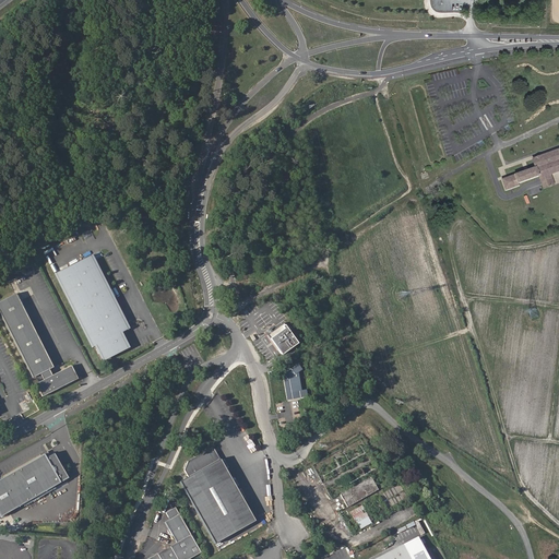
[(538,167),(504,179),(509,192),(522,187),(521,183),(539,177),(539,180),(544,191),(557,187),(552,175),(558,171),(558,151),(535,159),(538,167)]
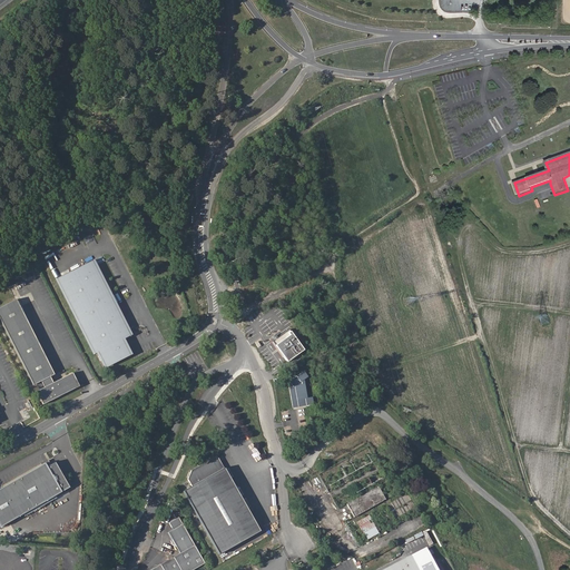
[(69,272),(51,281),(89,355),(91,354),(92,353),(99,366),(119,356),(117,352),(121,350),(117,342),(119,341),(126,337),(116,318),(88,262),(69,272)]
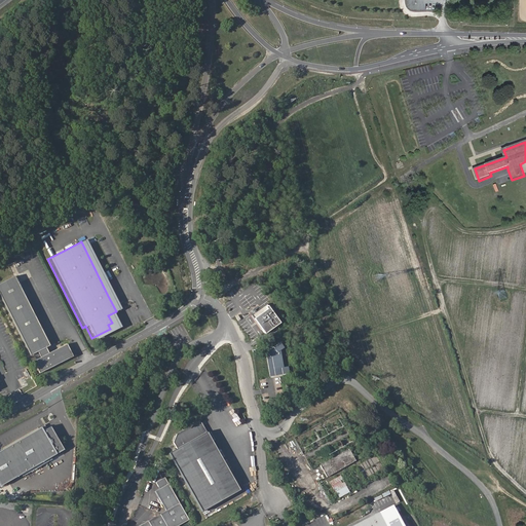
[(11,275),(0,280),(0,303),(27,354),(33,351),(36,357),(29,360),(35,373),(68,355),(63,343),(44,352),(42,346),(44,345),(11,275)]
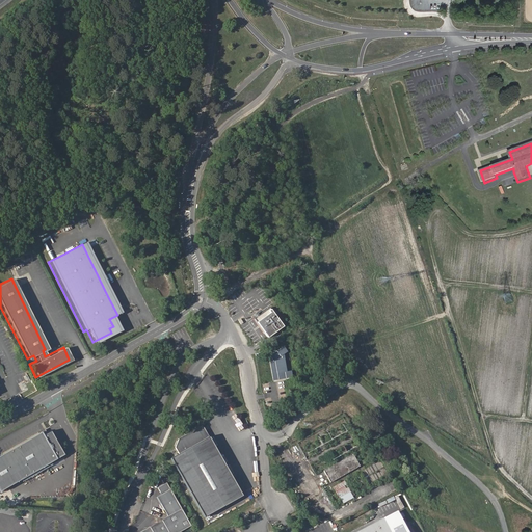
[(266,298),(246,312),(256,325),(267,341),(286,326),(266,298)]
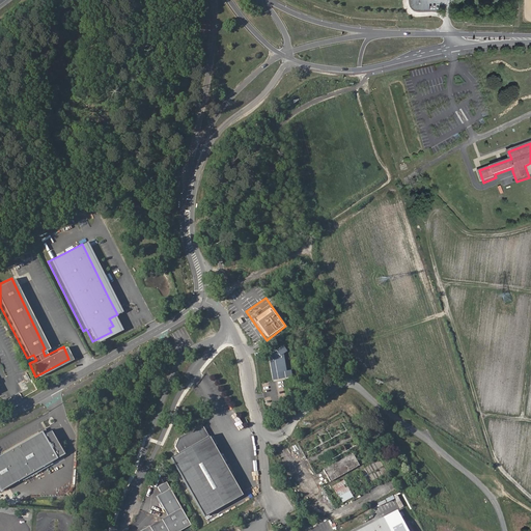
[(92,341),(86,329),(85,330),(92,344),(118,332),(111,317),(109,318),(113,326),(109,328),(111,332),(92,341)]
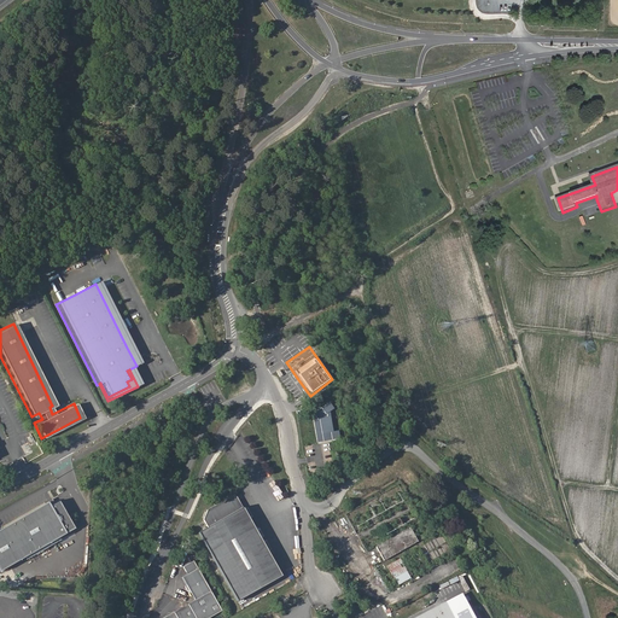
[(334,409),(330,402),(314,414),(319,442),(340,437),(339,430),(333,431),(330,412),(334,409)]
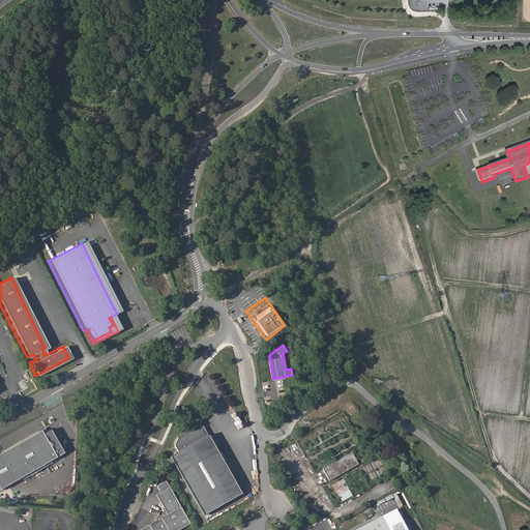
[(172,457),(204,516),(243,494),(203,423),(178,439),(175,445),(179,452),(172,457)]
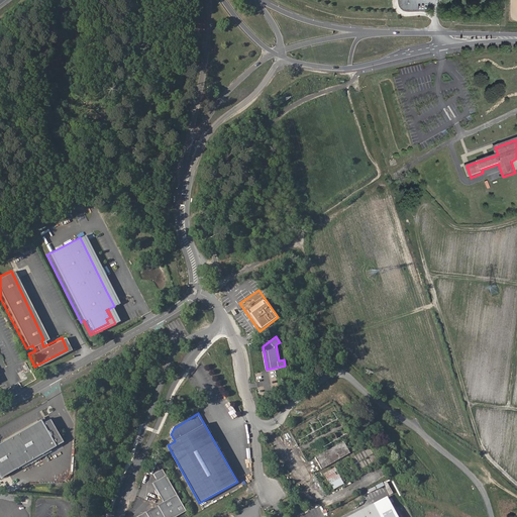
[(36,420),(0,441),(0,477),(60,441),(46,419),(38,423),(36,420)]
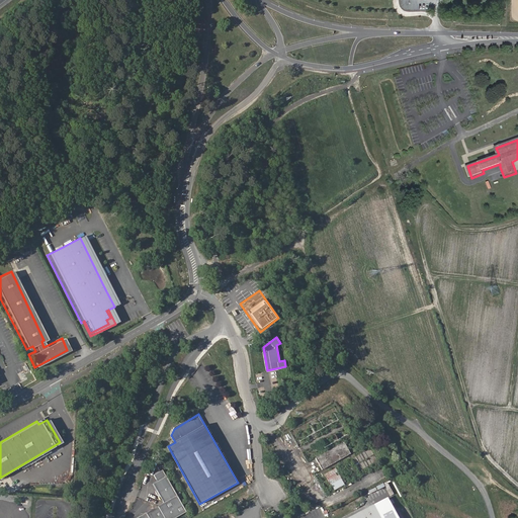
[(322,470),(350,455),(343,443),(315,459),(322,470)]
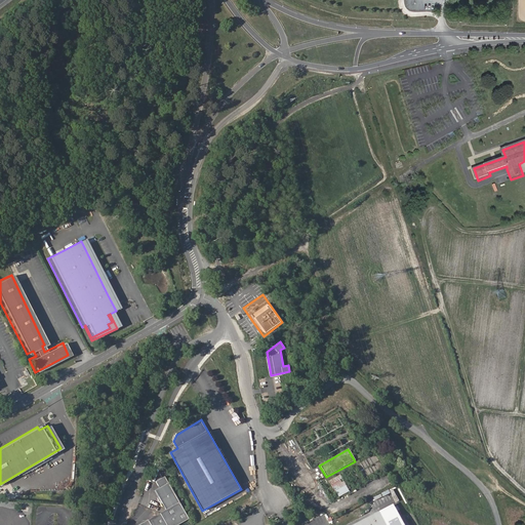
[(339,496),(350,490),(340,474),(329,480),(339,496)]
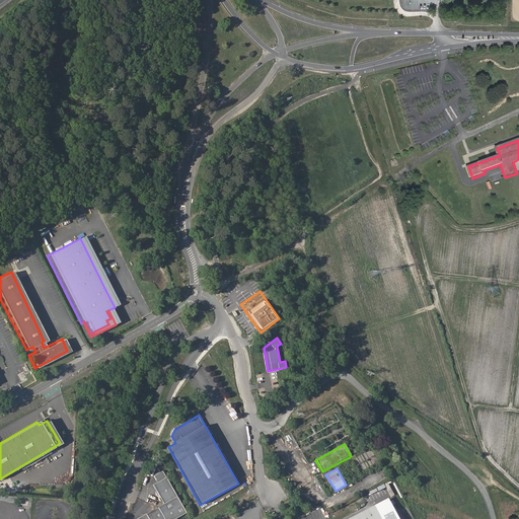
[(177,518),(188,514),(163,471),(154,476),(157,483),(154,485),(165,504),(137,518),(177,518)]
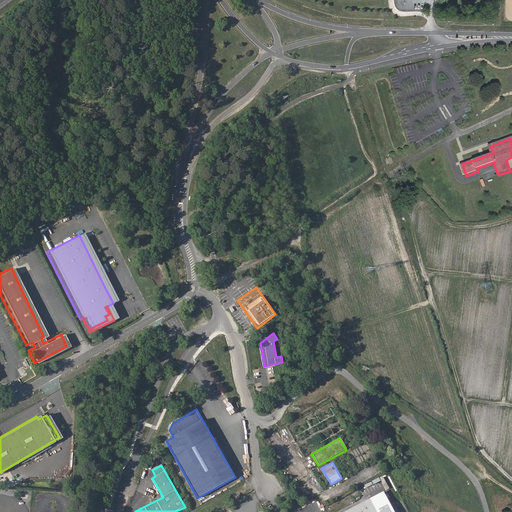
[(344,511),(376,511),(369,499),(344,511)]
